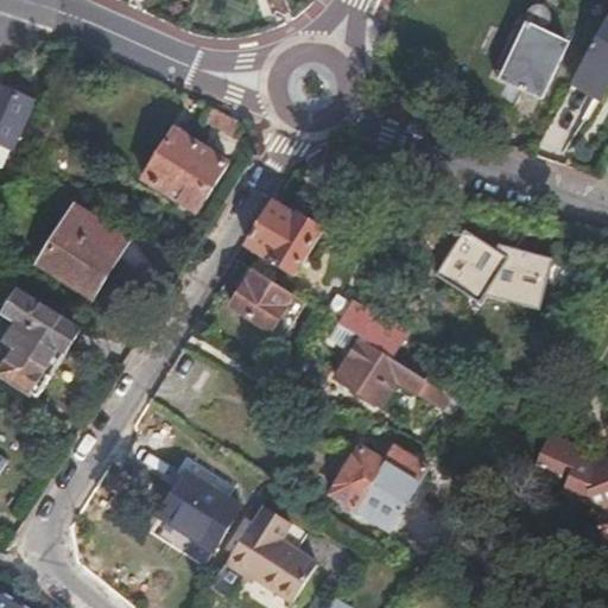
[(538,31),(558,43),(562,40),(564,37),(565,32),(565,29),(564,24),(562,20),(558,18),(555,17),(550,17),(546,17),(543,19),(539,23),(538,27),(538,31)]
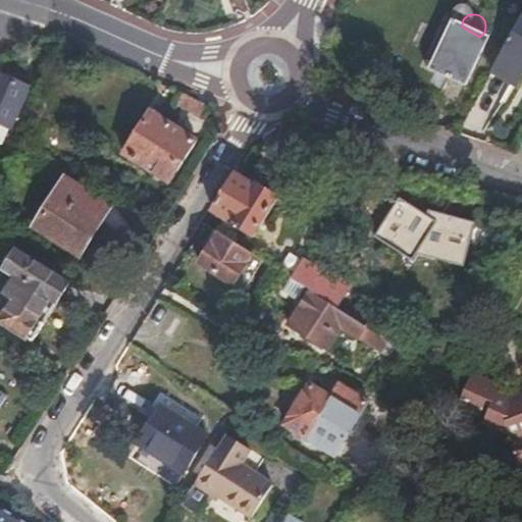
[(489,43),(479,37),(462,27),(450,19),(425,62),(435,69),(427,85),(441,92),(451,76),(466,85),(489,43)]
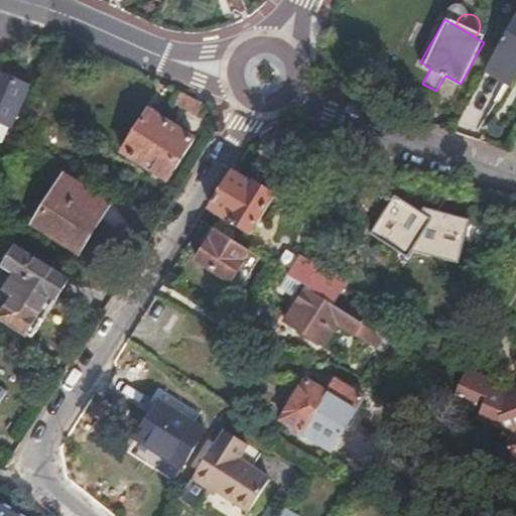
[(515,19),(488,71),(512,83),(515,75),(515,19)]
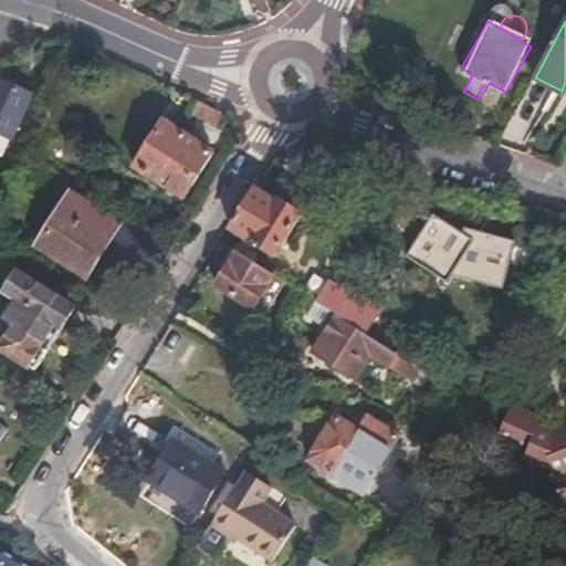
[(23,102),(0,92),(0,142),(6,145),(23,102)]
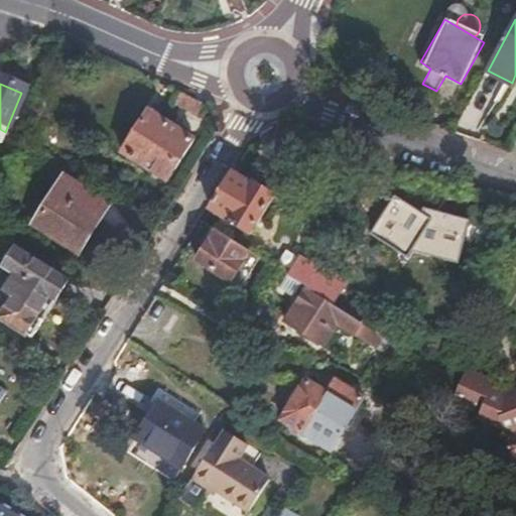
[(151,113),(123,153),(167,180),(195,140),(151,113)]
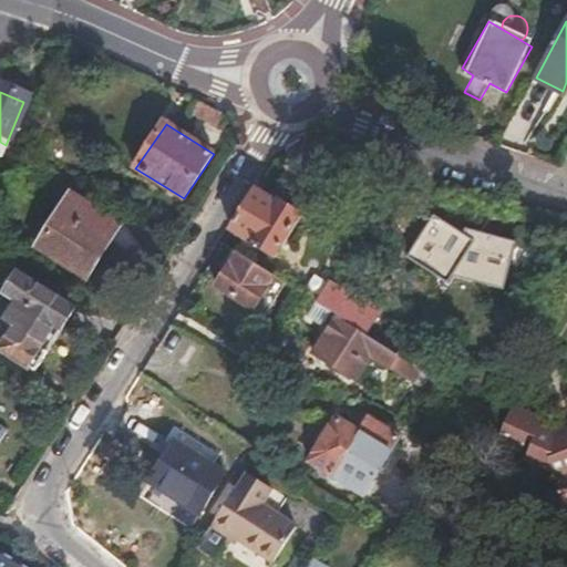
[(255,194),(230,232),(274,259),(307,206),(287,192),(275,208),(255,194)]
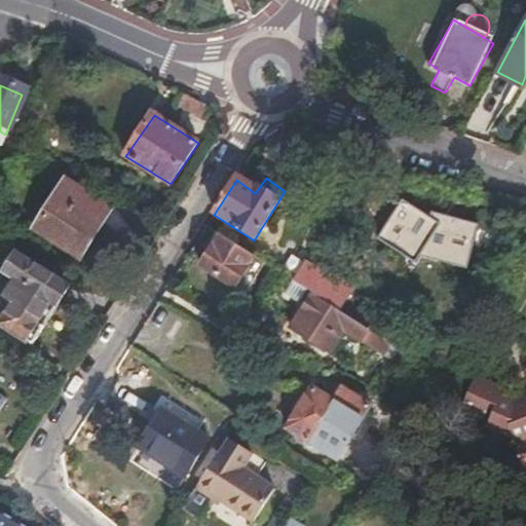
[(58,200),(35,235),(79,263),(110,216),(61,184),(52,196),(58,200)]
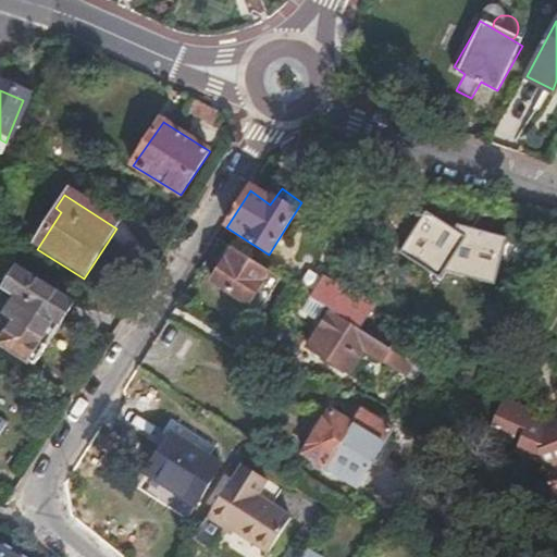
[(442,279),(446,272),(494,283),(505,235),(457,224),(455,230),(426,211),(399,252),(442,279)]
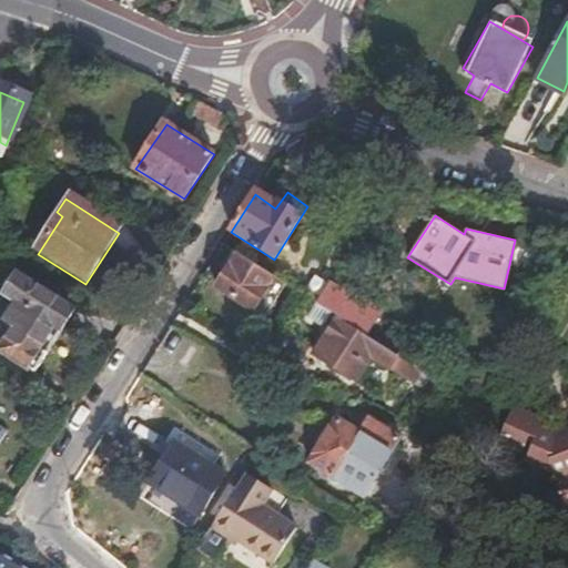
[(253,313),(275,280),(236,254),(214,287),(253,313)]
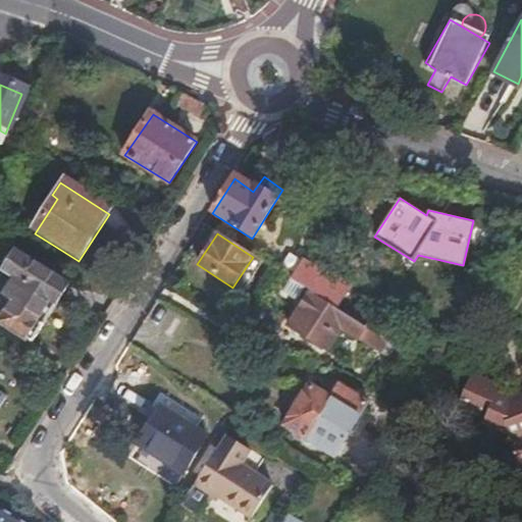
[(10,298),(0,313),(0,323),(27,342),(38,323),(31,319),(44,299),(50,304),(63,283),(12,251),(0,268),(0,270),(10,278),(1,292),(10,298)]
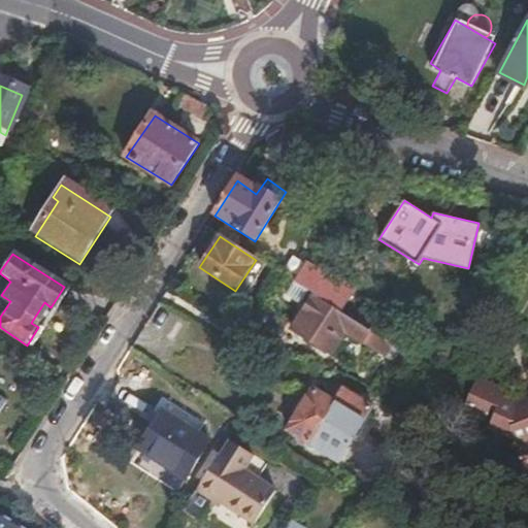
[(305,266),(293,284),(314,296),(332,309),(341,295),(336,292),(339,288),(305,266)]
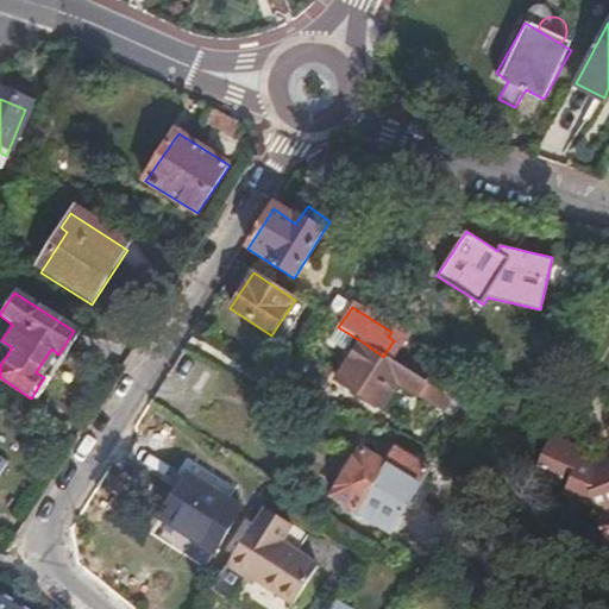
[(433,412),(444,395),(383,357),(362,341),(336,382),(383,413),(399,390),(433,412)]
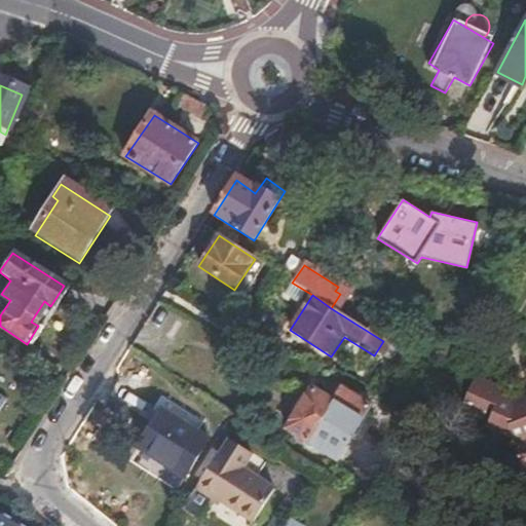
[(525,395),(520,398),(513,400),(499,392),(502,385),(475,372),(459,403),(510,426),(518,452),(525,449),(525,395)]
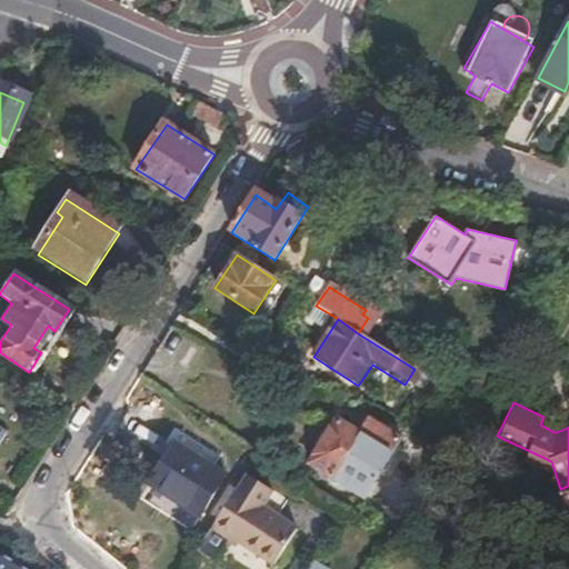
[(568,417),(559,421),(562,430),(568,427),(568,417)]
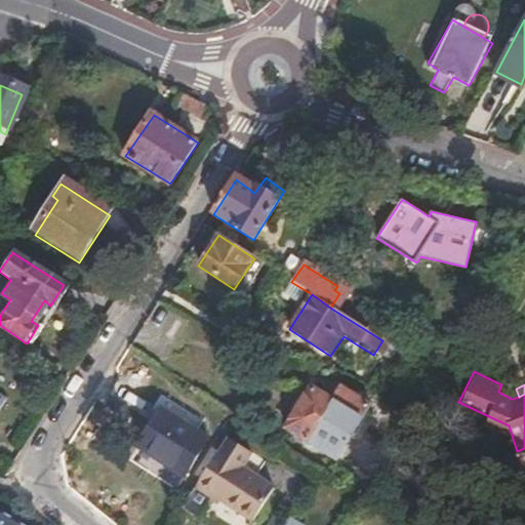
[(318,387),(289,431),(336,461),(374,404),(346,387),(337,399),(318,387)]
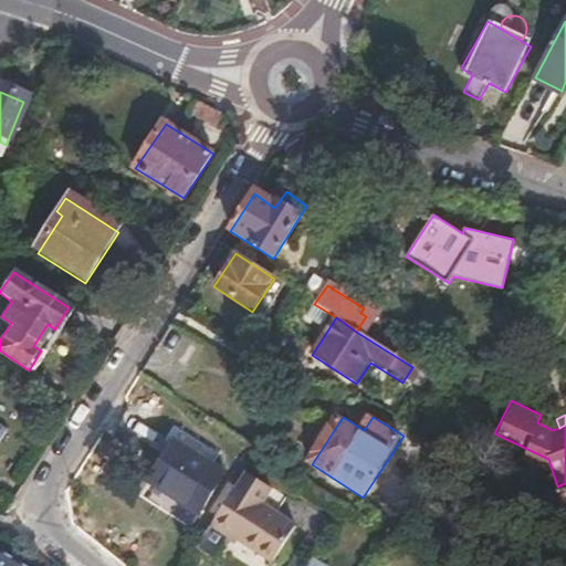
[(176,443),(150,481),(199,513),(224,475),(176,443)]
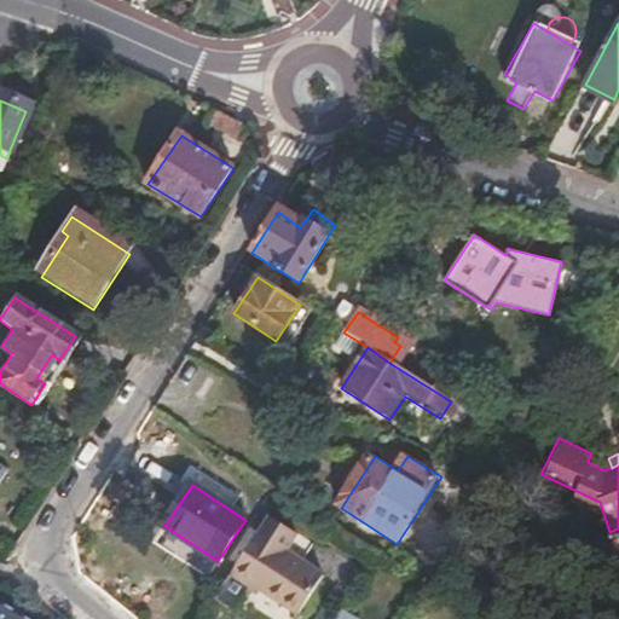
[(299,537),(271,519),(232,580),(254,594),(256,589),(302,618),(328,579),(288,555),(299,537)]
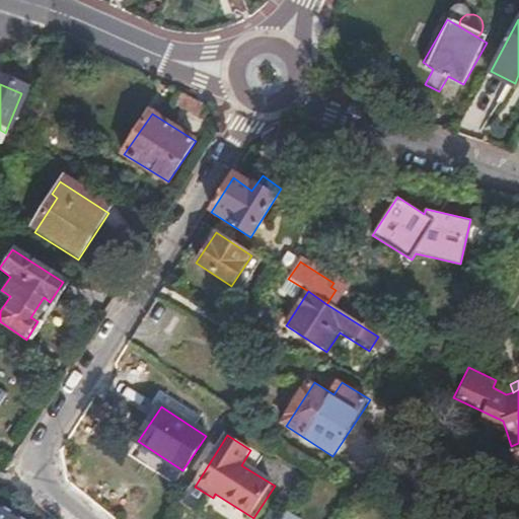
All buildings are outlined.
